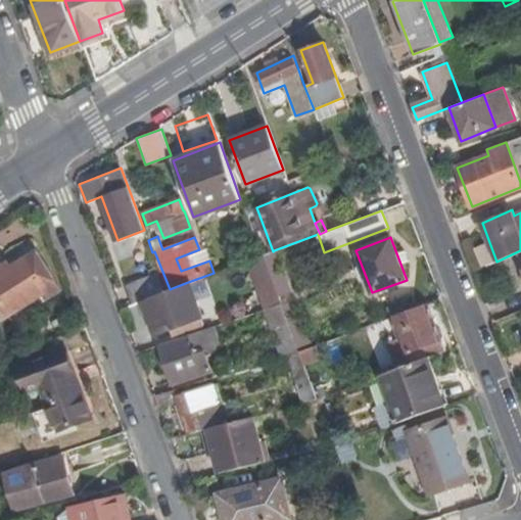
[(273,251),(262,255),(277,295),(288,291),(274,250),(273,251)]
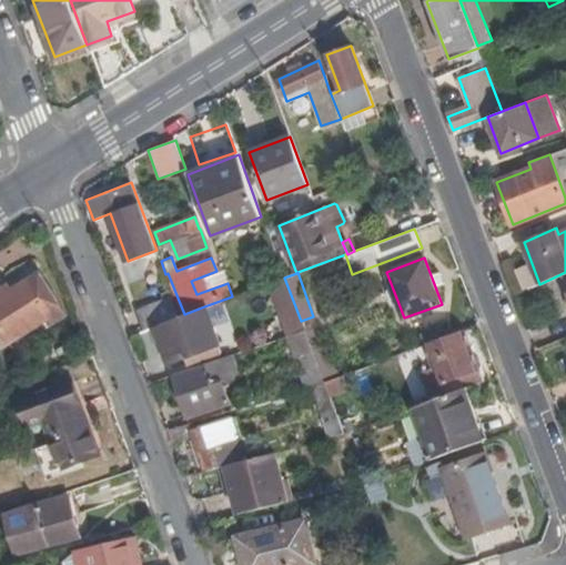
[(7,284),(0,289),(0,340),(3,345),(51,315),(54,321),(63,314),(38,273),(10,291),(7,284)]
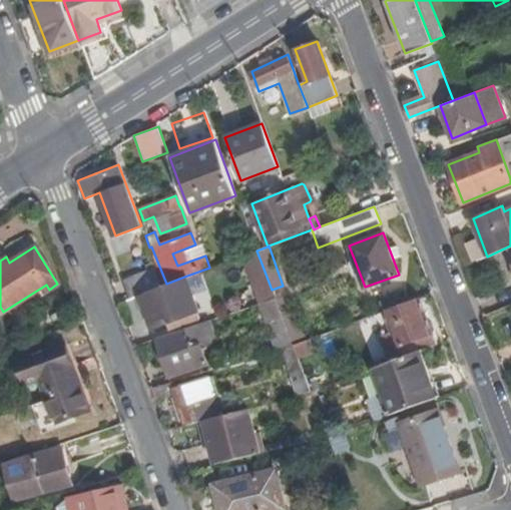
[(257,250),(240,256),(258,304),(259,303),(275,298),(272,290),(257,250)]
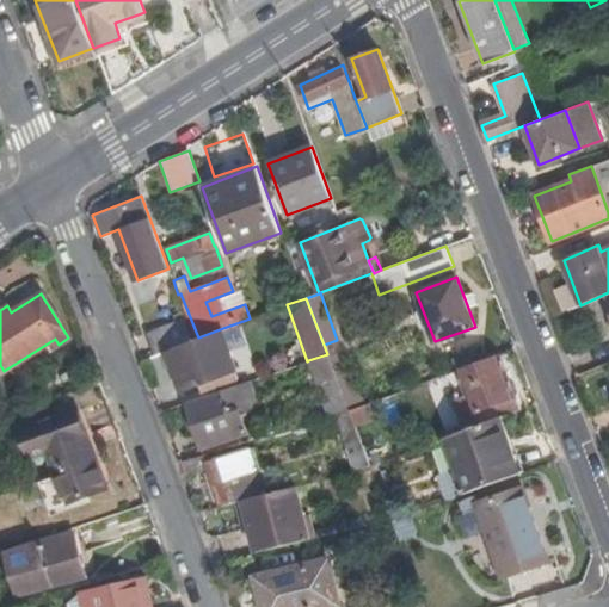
[(164,351),(190,341),(182,320),(146,333),(154,354),(164,351)]
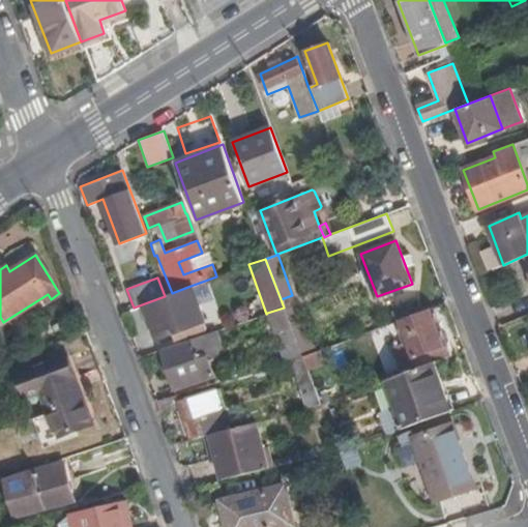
[(165,296),(142,304),(149,326),(153,325),(157,339),(174,332),(176,339),(191,334),(187,327),(204,322),(191,286),(172,293),(165,296)]
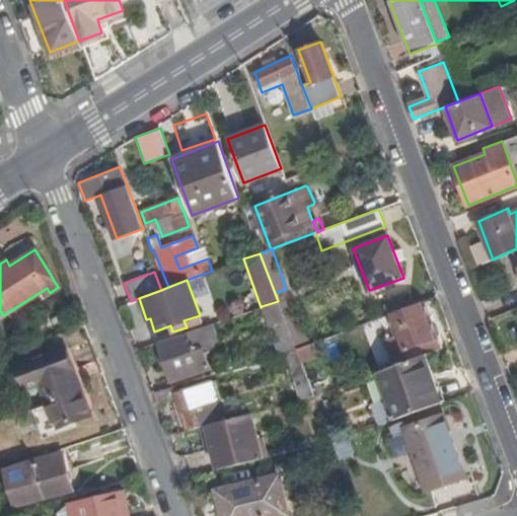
[(290,299),(279,303),(295,348),(306,344),(290,299)]
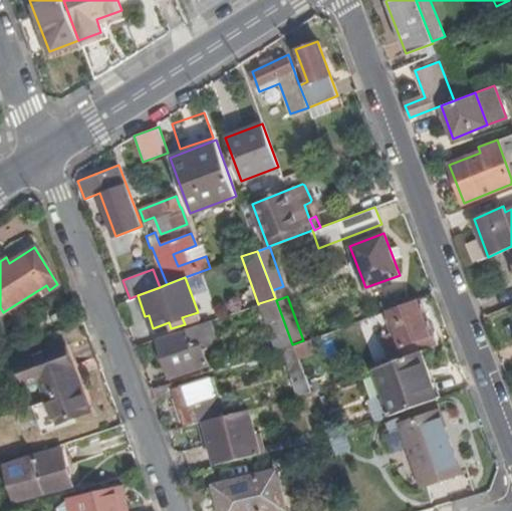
[(292,344),(276,300),(275,298),(259,303),(276,349),(279,348),(292,344)]
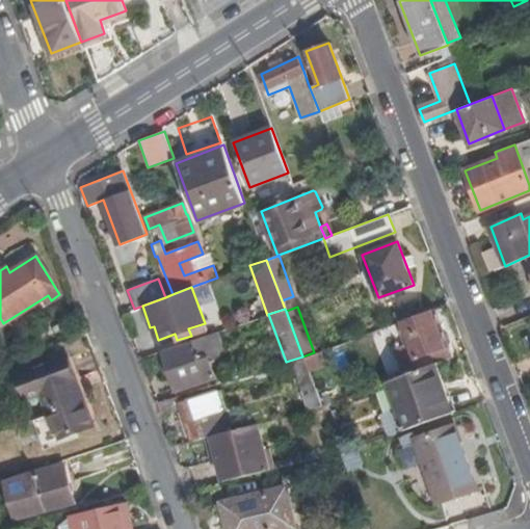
[(432,364),(450,358),(431,309),(399,321),(406,342),(399,345),(408,373),(432,364)]
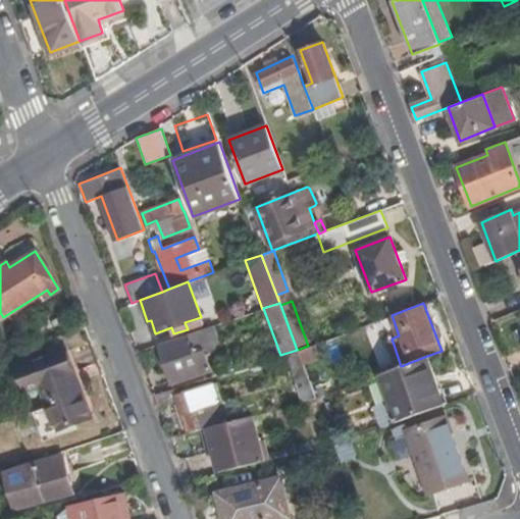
[(211,326),(158,344),(171,382),(208,370),(201,348),(217,343),(211,326)]
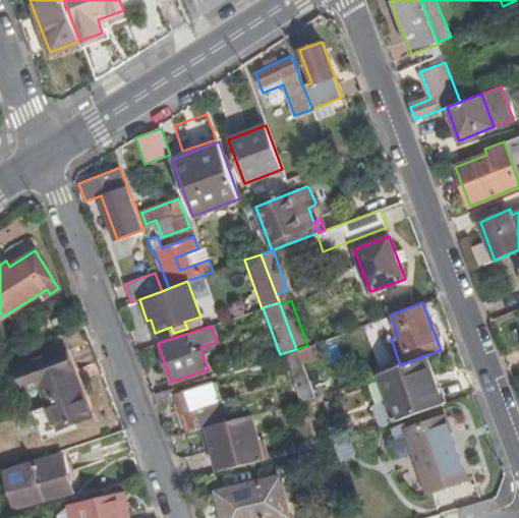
[(65,345),(16,363),(25,391),(41,385),(48,406),(56,427),(91,415),(65,345)]
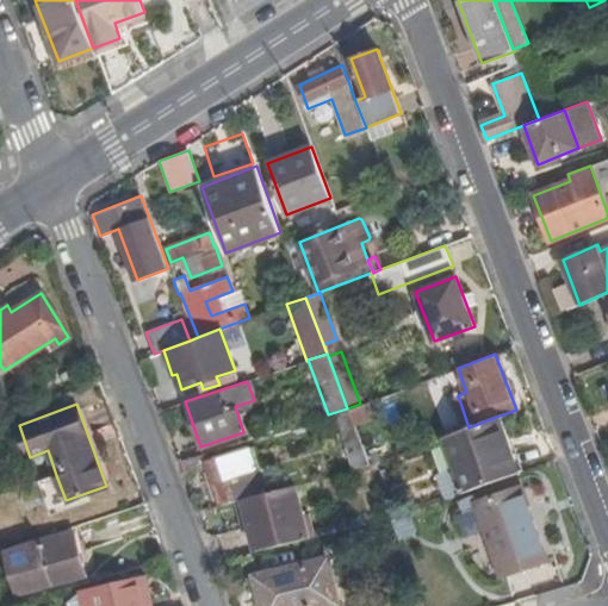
[(332,413),(352,470),(368,464),(347,408),(332,413)]
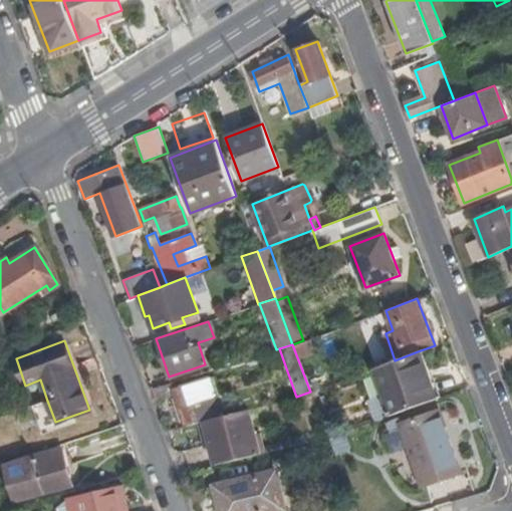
[(436,398),(418,351),(395,360),(372,368),(381,394),(366,399),(373,421),(436,398)]
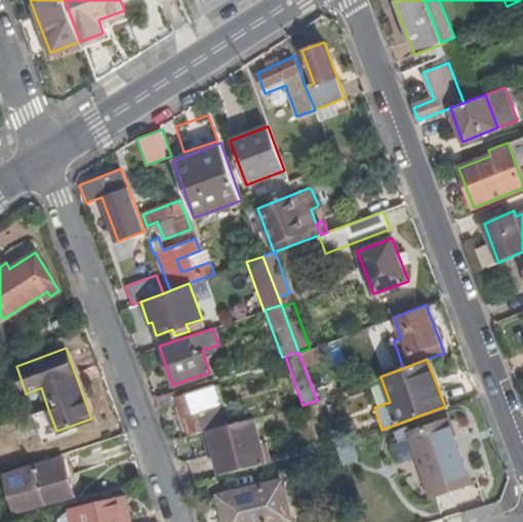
[(213,369),(215,377),(226,374),(223,366),(213,369)]
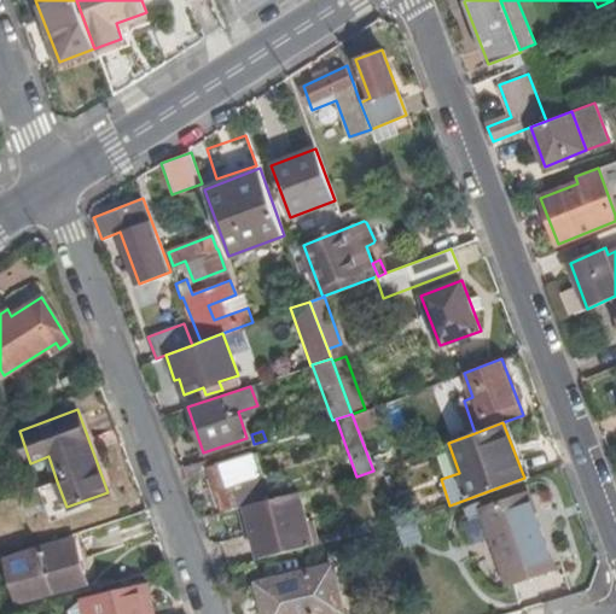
[(210,474),(224,512),(240,507),(268,500),(250,452),(207,468),(204,458),(181,466),(187,480),(210,474)]
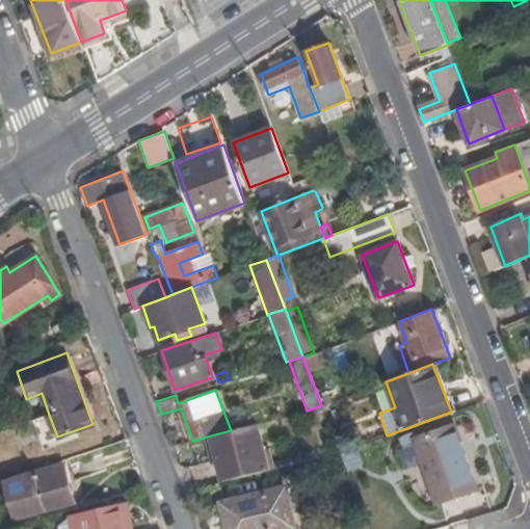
[(42,442),(57,437),(49,415),(34,420),(42,442)]
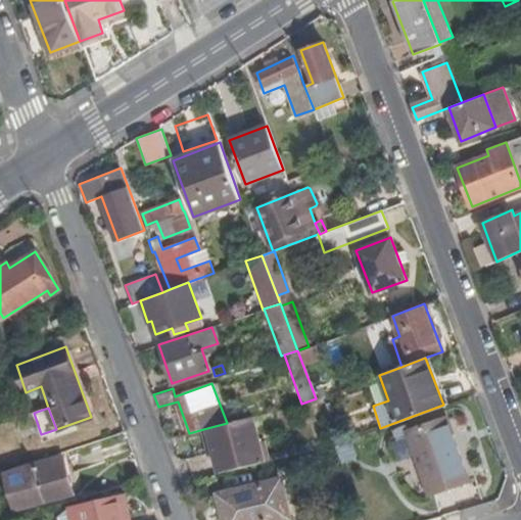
[(446,417),(407,432),(429,494),(470,480),(446,417)]
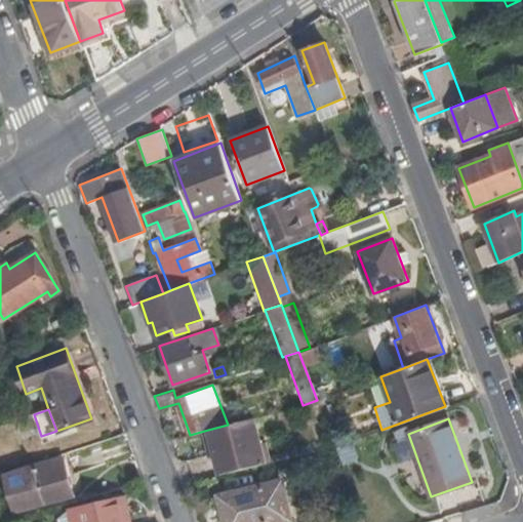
[(266,465),(249,419),(228,425),(204,431),(220,475),(266,465)]
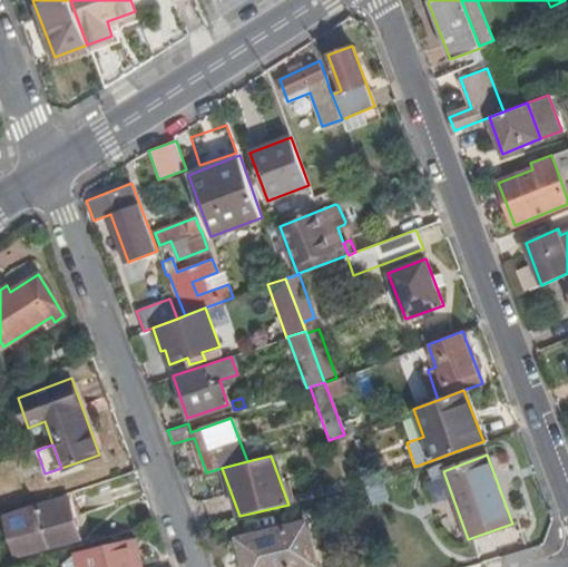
[(389,498),(381,479),(364,487),(370,499),(372,505),(389,498)]
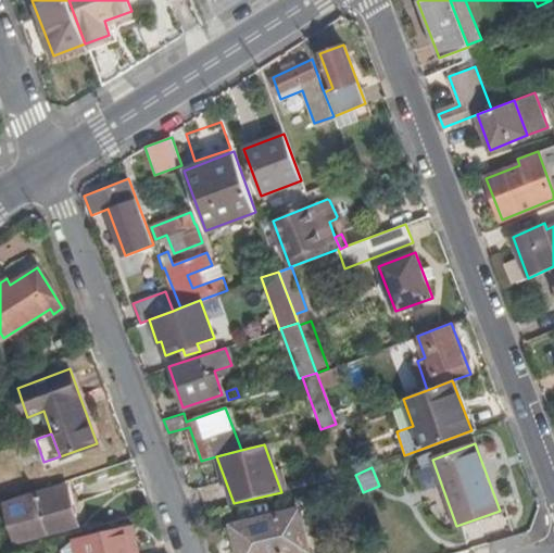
[(19,544),(85,523),(70,477),(3,499),(19,544)]
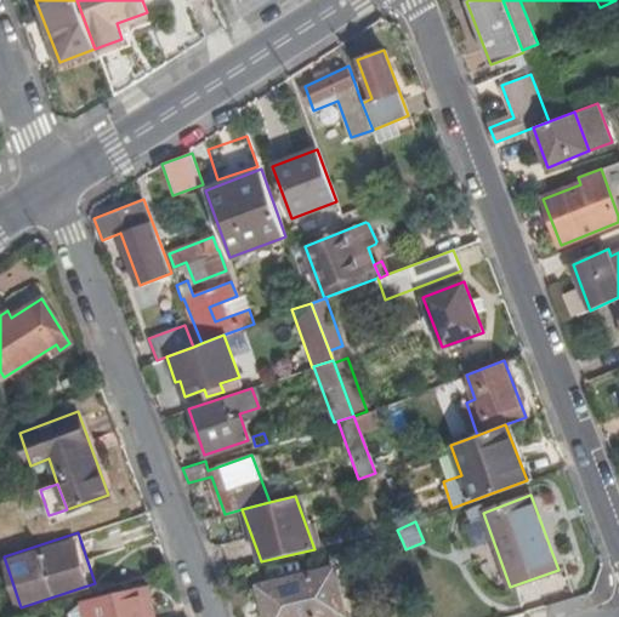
[(344,616),(334,569),(257,586),(263,616),(344,616)]
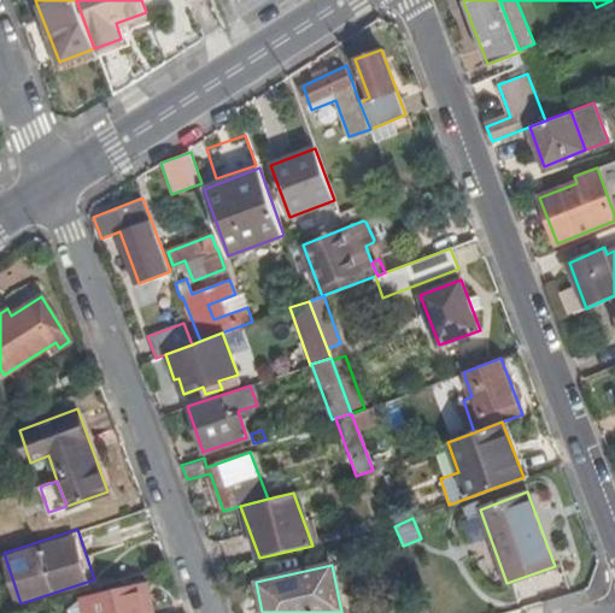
[(68,612),(151,612),(148,597),(140,600),(138,585),(78,600),(68,609),(68,612)]
